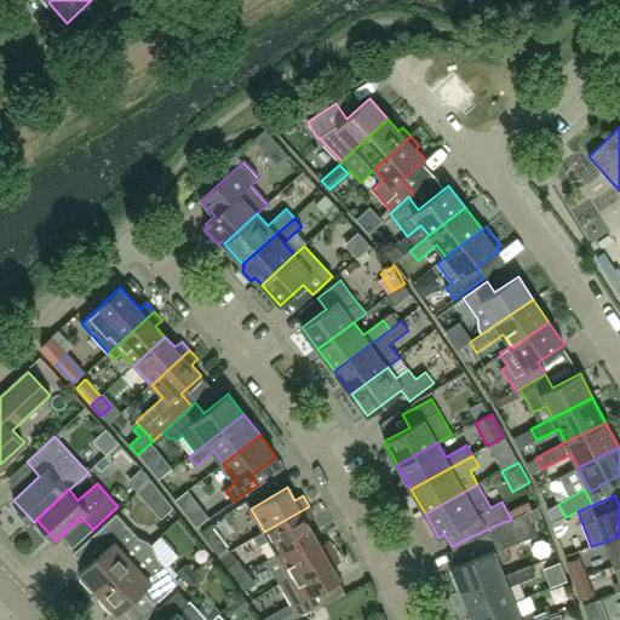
[(264,532),(253,538),(258,546),(269,540),(277,555),(314,533),(306,521),(315,516),(309,506),(264,532)]
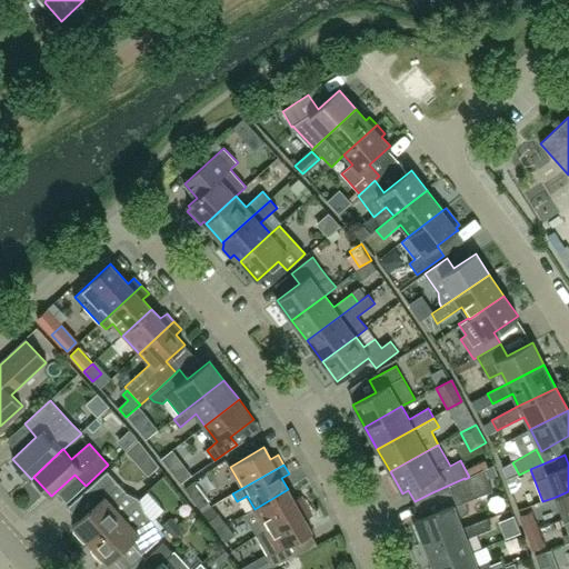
[(439,510),(415,520),(423,543),(462,528),(458,517),(466,513),(468,509),(465,501),(492,490),(483,469),(469,477),(465,479),(465,478),(432,492),(432,493),(439,510)]
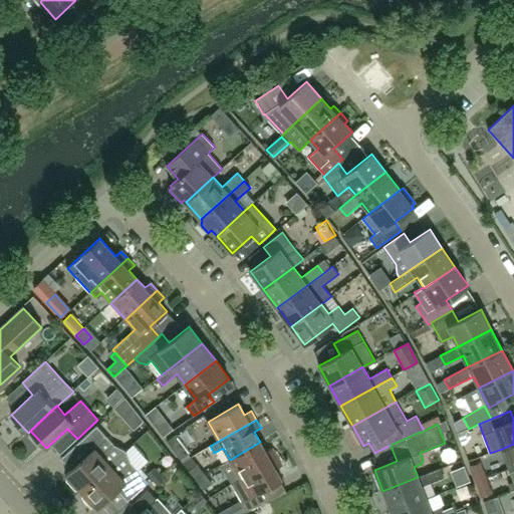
[(75,491),(80,490),(81,492),(125,452),(124,450),(114,445),(96,426),(76,445),(86,456),(66,475),(67,476),(66,481),(75,491)]
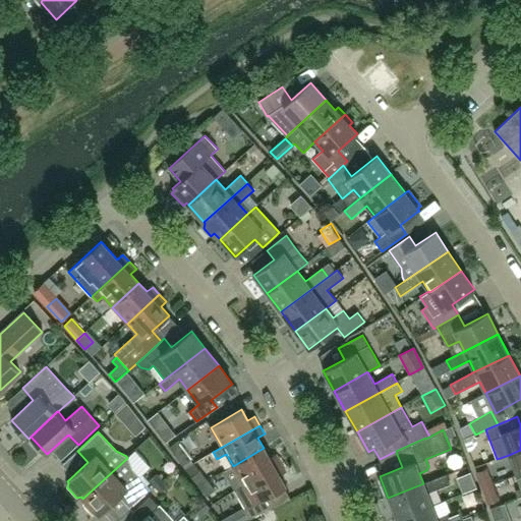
[(183,466),(193,458),(179,440),(169,448),(183,466)]
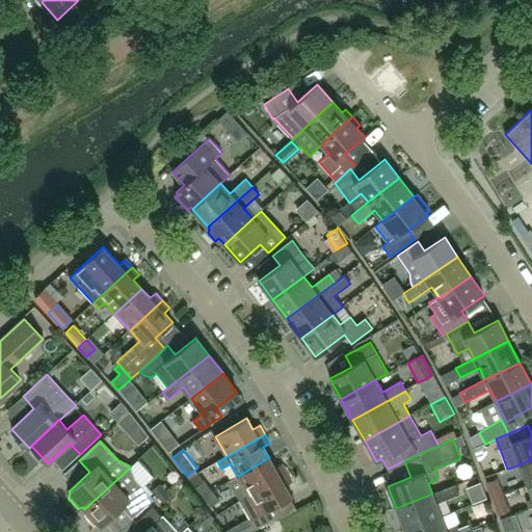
[(243,485),(234,490),(239,501),(287,473),(282,464),(275,468),(269,457),(238,476),(243,485)]
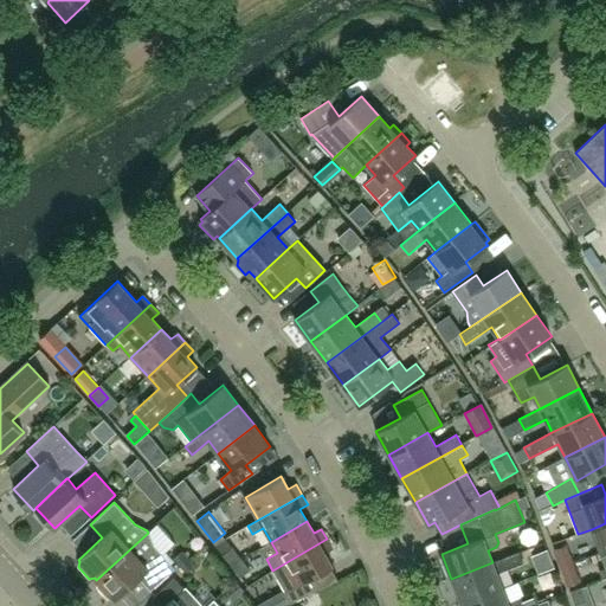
[(600,552),(605,549),(605,523),(592,529),(600,552)]
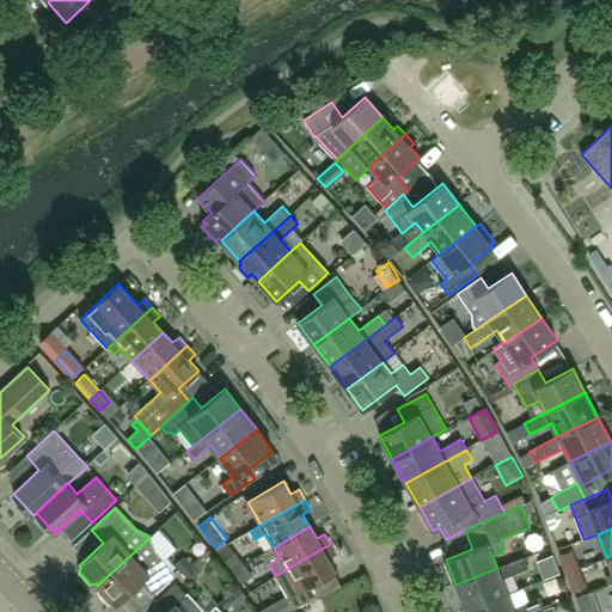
[(152,540),(150,538),(97,586),(99,587),(98,593),(109,605),(114,604),(116,605),(140,583),(152,597),(177,574),(155,551),(152,540)]
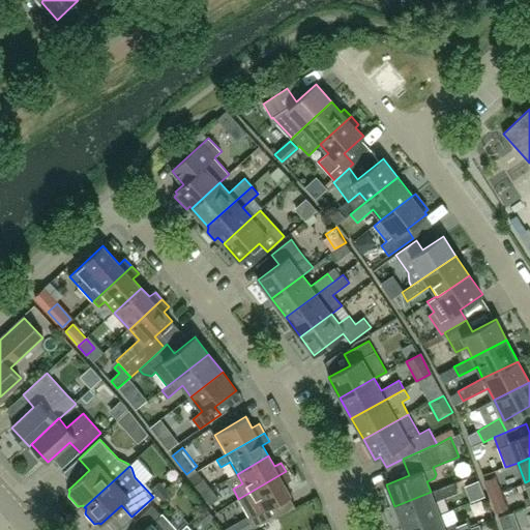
[(286,471),(238,499),(251,519),(248,520),(254,529),(276,517),(270,506),(289,496),(291,495),(285,483),(291,480),(286,471)]
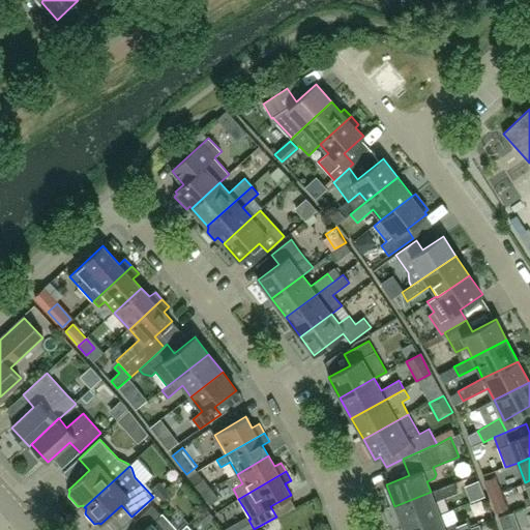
[(457,477),(461,493),(479,488),(476,473),(457,477)]
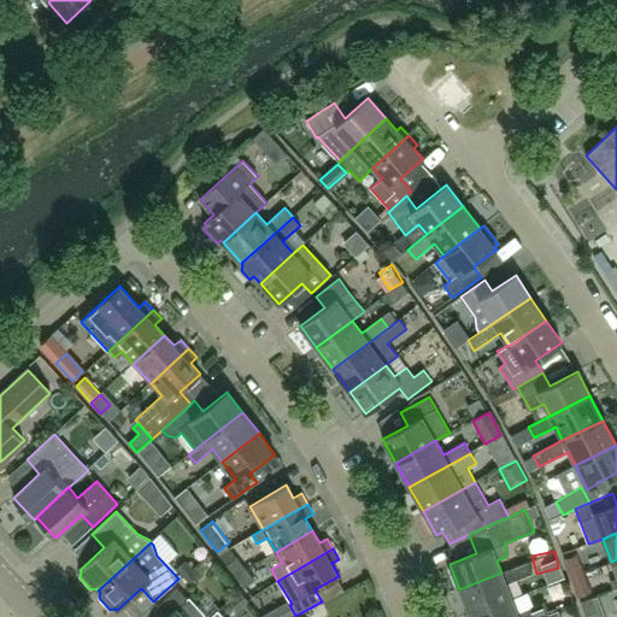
[(571,577),(582,574),(576,556),(565,559),(571,577)]
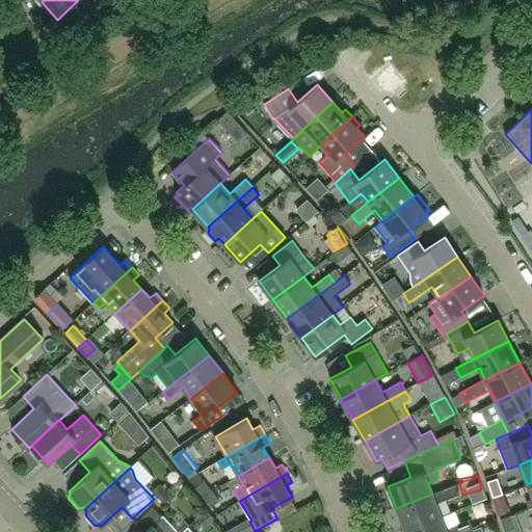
[(195,487),(204,497),(212,490),(204,481),(195,487)]
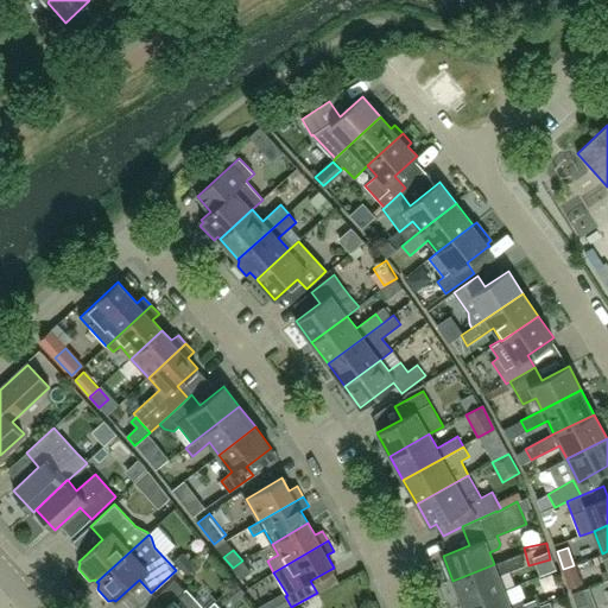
[(494,564),(453,581),(463,606),(505,590),(499,575),(525,565),(521,555),(494,564)]
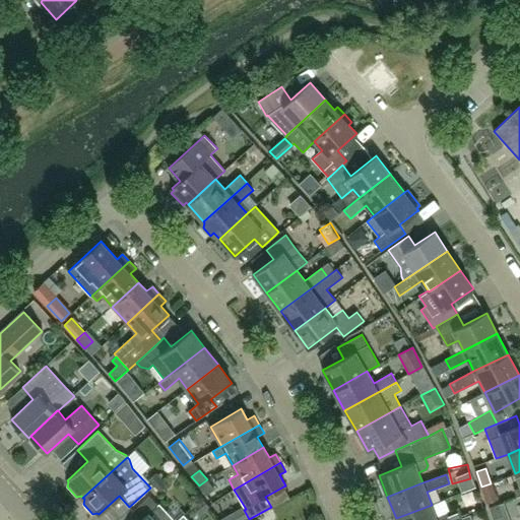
[(206,496),(214,490),(207,479),(199,485),(206,495),(206,496)]
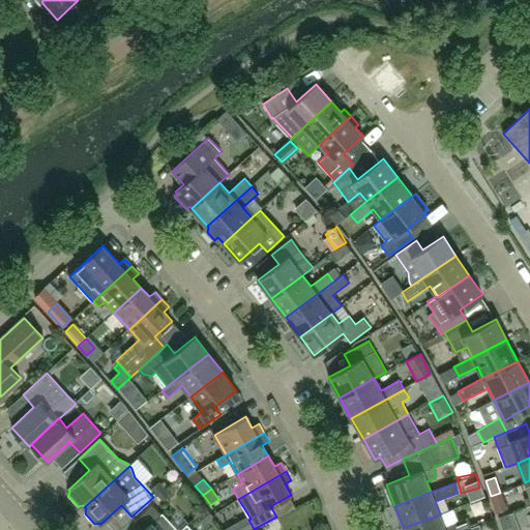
[(506,507),(500,493),(491,496),(497,511),(506,507)]
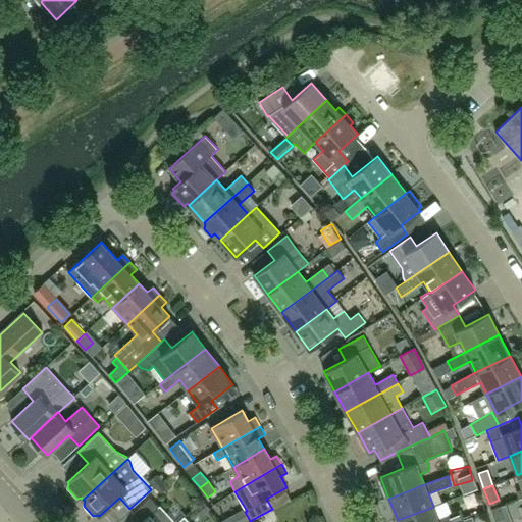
[(172,521),(150,498),(132,514),(139,521),(172,521)]
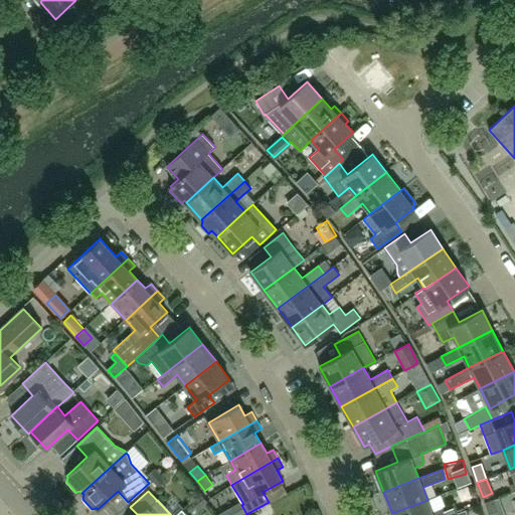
[(489,514),(499,510),(494,499),(485,502),(489,514)]
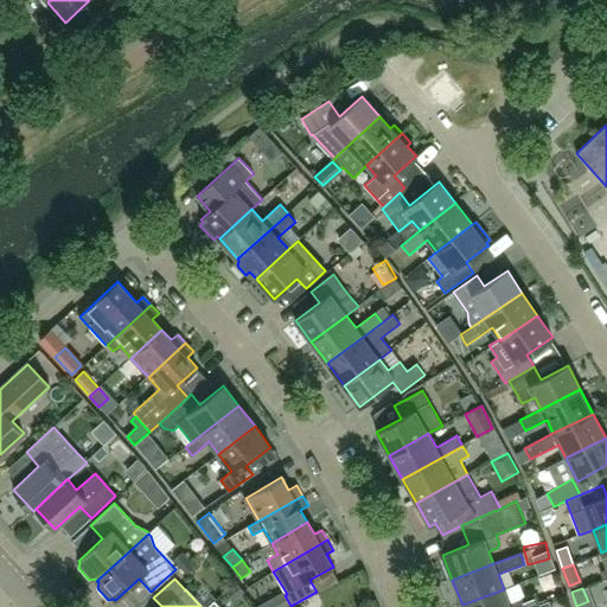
[(504,589),(462,605),(462,606),(530,606),(540,604),(536,593),(509,604),(504,589)]
